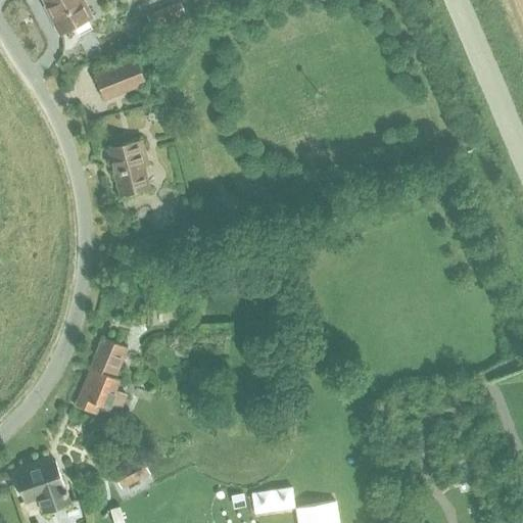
[(44,7),(59,36),(93,18),(83,0),(42,0),(46,6),(44,7)]
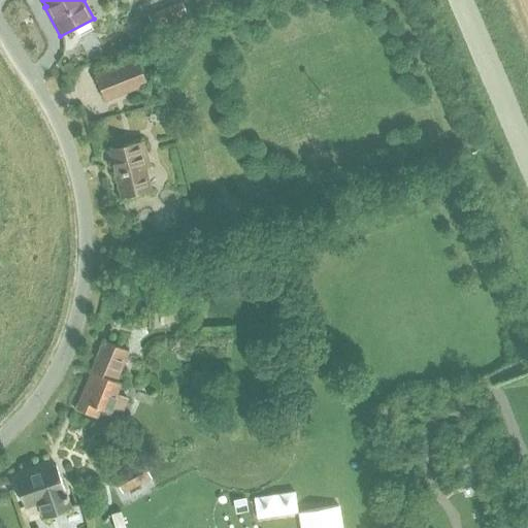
[(199,0),(196,0),(190,3),(193,12),(202,9),(199,0)]
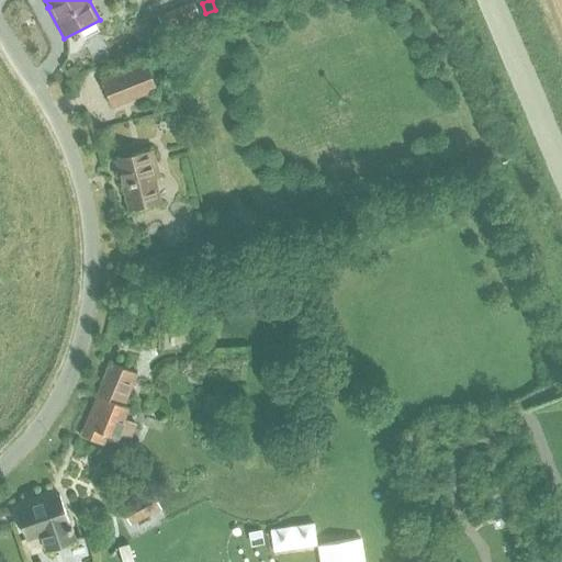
[(193,3),(158,17),(164,32),(199,18),(193,3)]
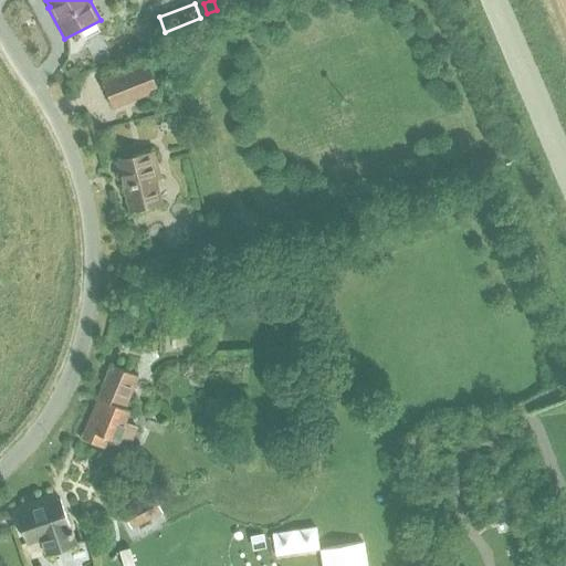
[(148,69),(104,86),(113,106),(156,88),(148,69)]
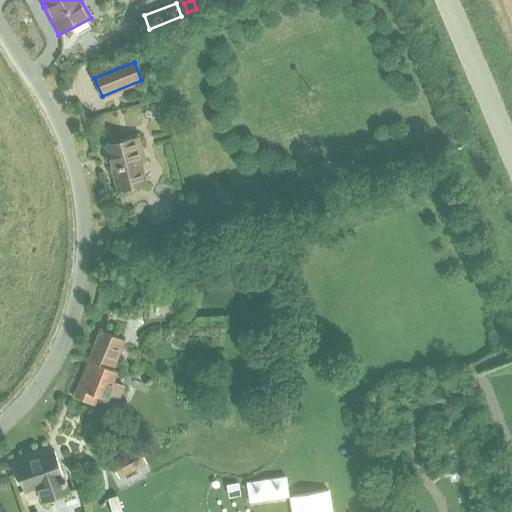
[(117,192),(146,185),(140,162),(145,161),(139,136),(105,145),(117,192)]
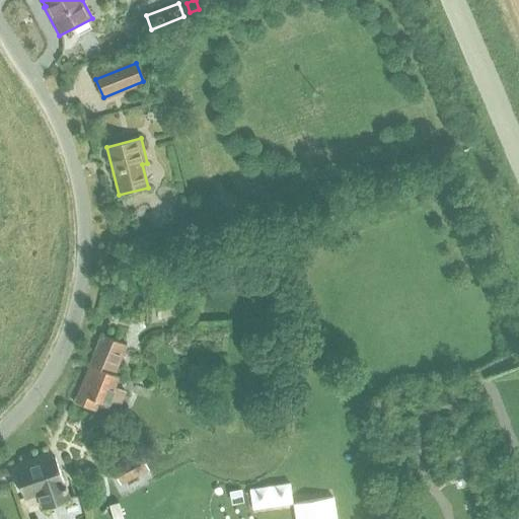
[(89,365),(75,402),(96,411),(99,401),(110,405),(119,410),(124,395),(126,390),(125,390),(118,387),(115,386),(119,376),(114,374),(126,345),(101,335),(89,365)]
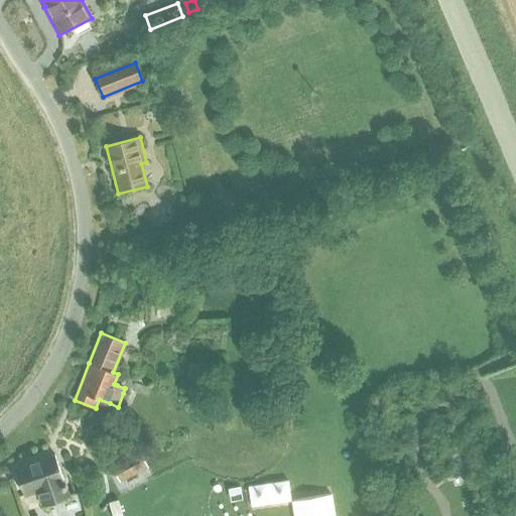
[(139,453),(113,468),(120,481),(146,466),(139,453)]
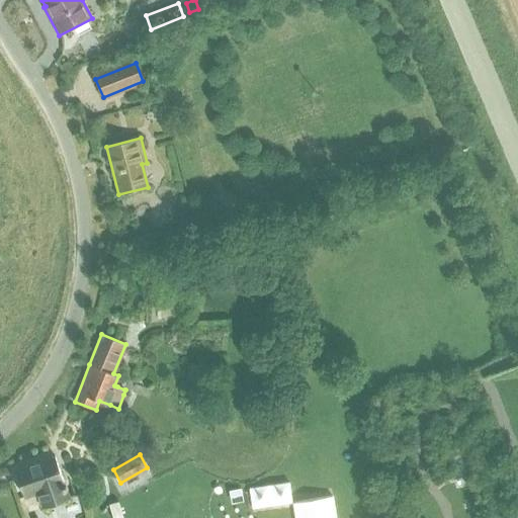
[(76,497),(70,479),(64,482),(55,456),(14,470),(24,497),(37,493),(42,508),(76,497)]
